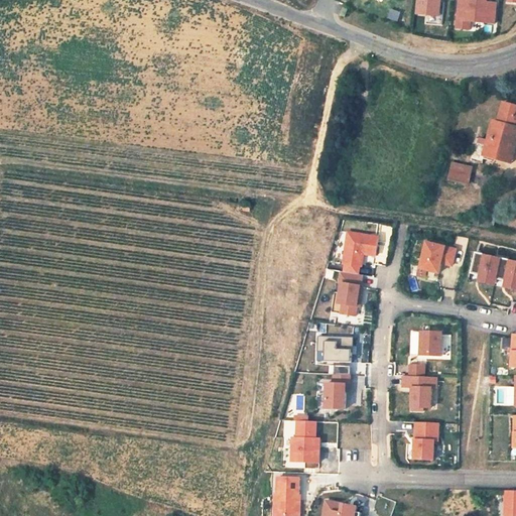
[(442,25),(442,0),(417,0),(418,15),(425,15),(425,25),(442,25)]
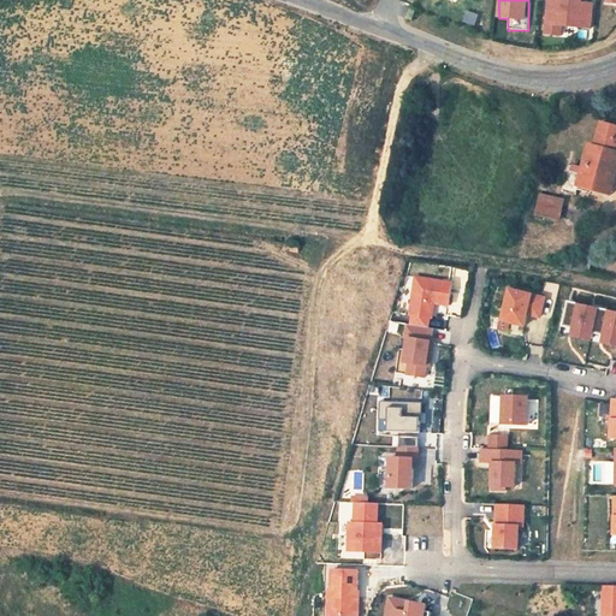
[(582,0),(546,0),(543,36),(562,37),(563,29),(592,33),(596,5),(584,4),(582,0)]
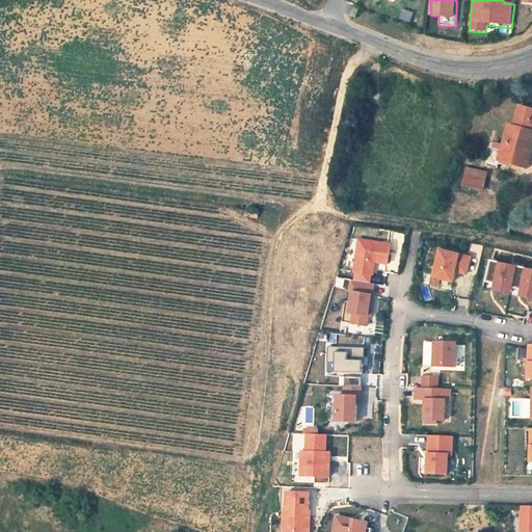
[(354,21),(357,12),(352,10),(349,19),(354,21)]
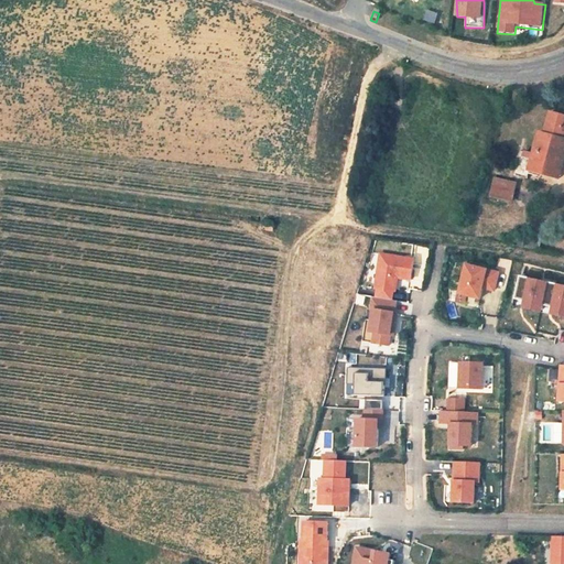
[(434,17),(424,12),(421,21),(432,24),(434,17)]
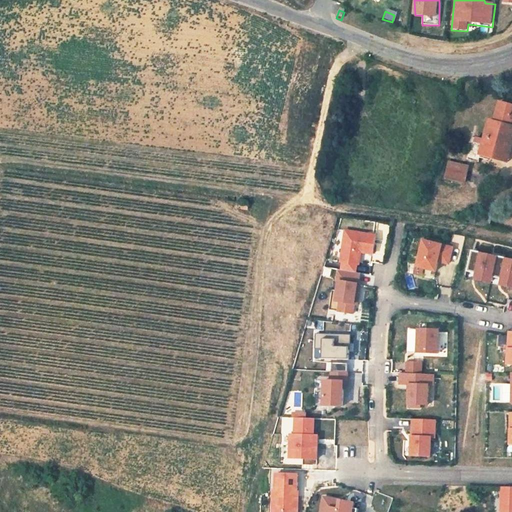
[(479,162),(481,154),(502,160),(508,139),(511,139),(511,105),(500,102),(494,121),(490,120),(484,140),(477,138),(476,138),(473,137),(467,159),(479,162)]
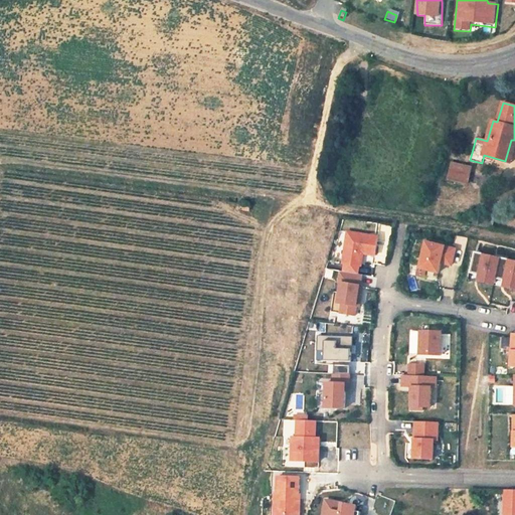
[(514,140),(511,140),(505,161),(511,163),(514,148),(514,140)]
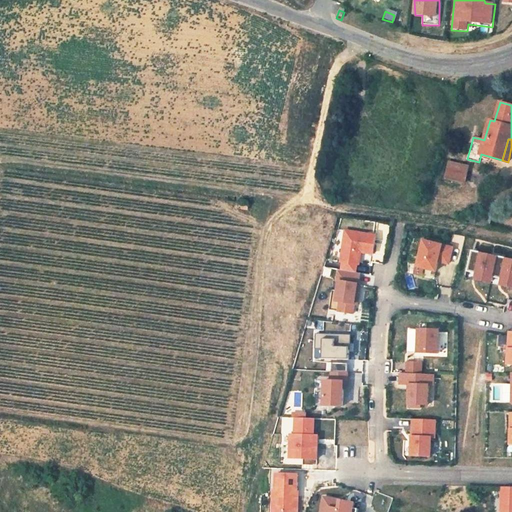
[(488,182),(466,176),(470,164),(448,159),(443,178),(486,189),(488,182)]
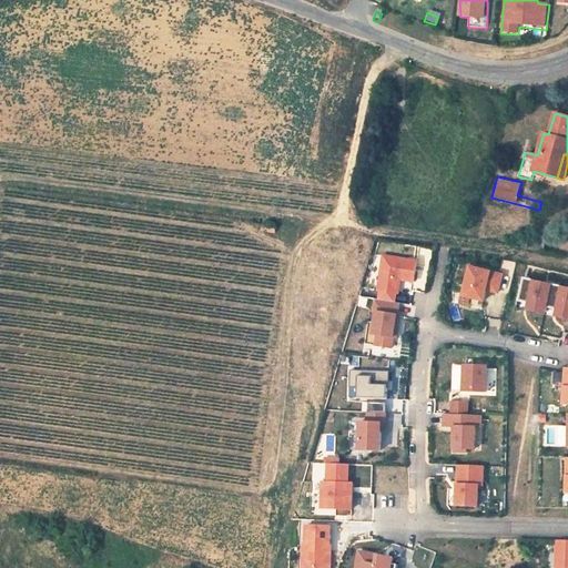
[(416,262),(382,256),(376,291),(379,291),(395,294),(397,294),(401,275),(404,276),(403,281),(413,282),(416,262)]
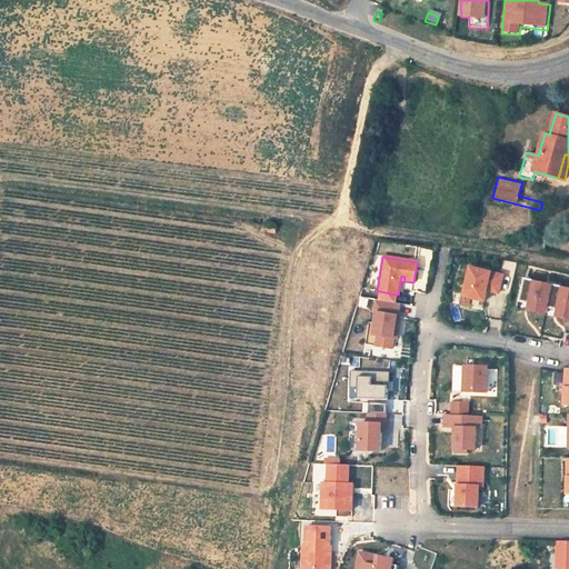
[(498,293),(502,276),(470,267),(463,296),(471,298),(485,301),(487,290),(488,286),(490,286),(489,291),(498,293)]
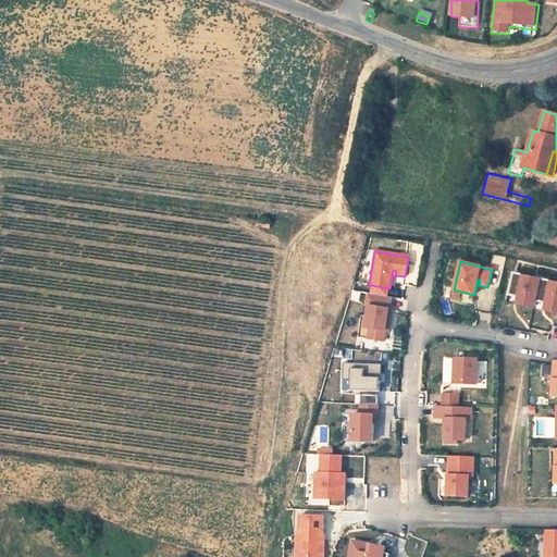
[(556,283),(516,273),(510,296),(519,298),(518,302),(537,308),(539,302),(547,305),(545,310),(556,312),(556,283)]
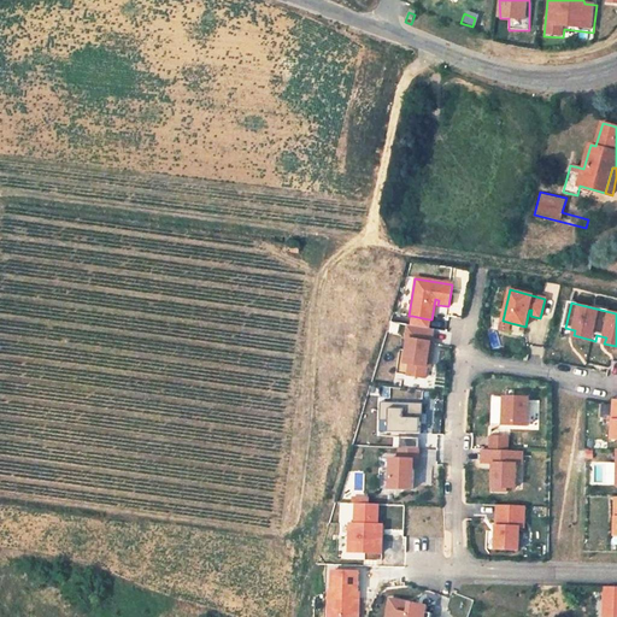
[(428,329),(429,319),(412,316),(410,327),(428,329)]
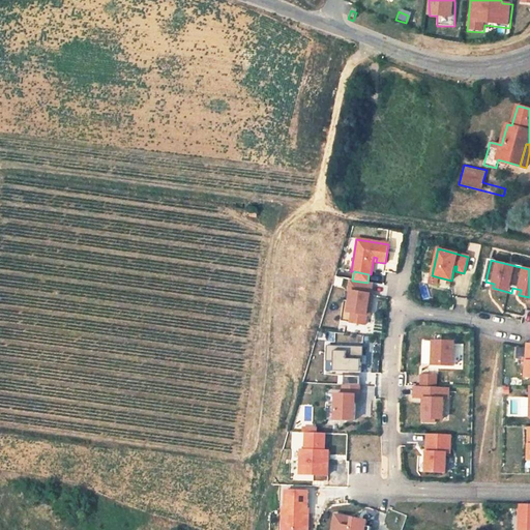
[(437,287),(439,277),(432,275),(430,285),(437,287)]
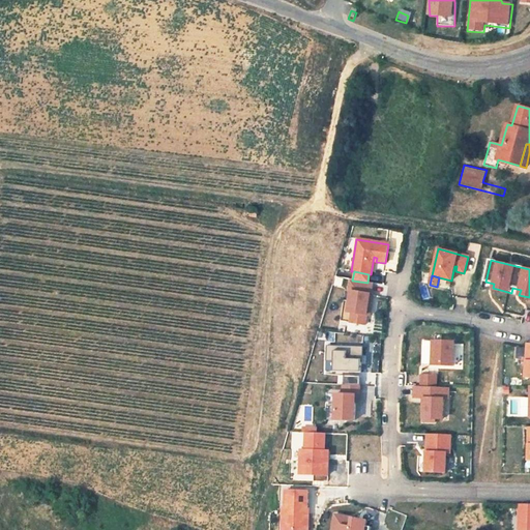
[(352,281),(349,280),(347,291),(350,291),(347,312),(351,313),(349,323),(364,325),(366,315),(367,304),(371,305),(373,294),(370,294),(372,283),(367,283),(352,281)]
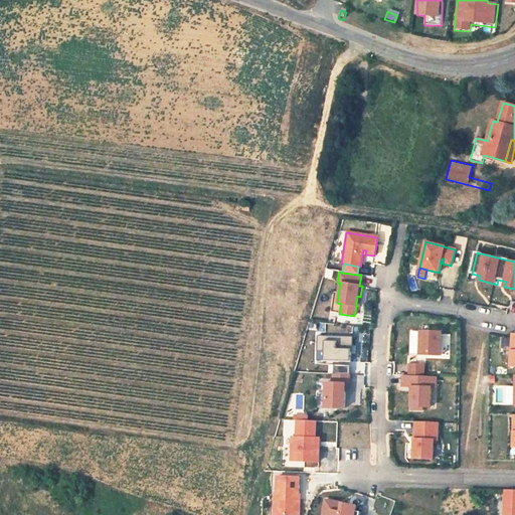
[(441,348),(441,332),(420,331),(419,348),(419,355),(441,356),(441,348)]
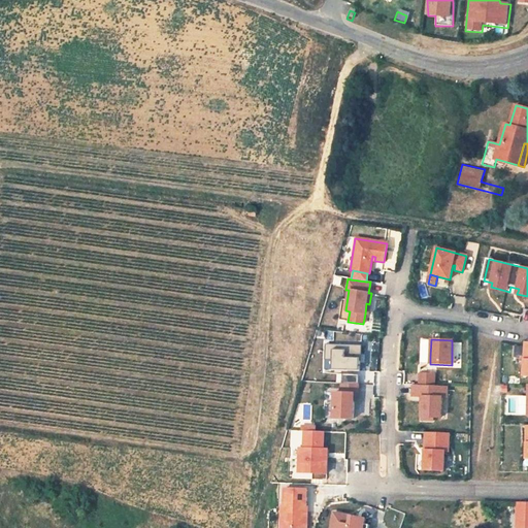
[(326,369),(361,369),(361,343),(326,343),(326,369)]
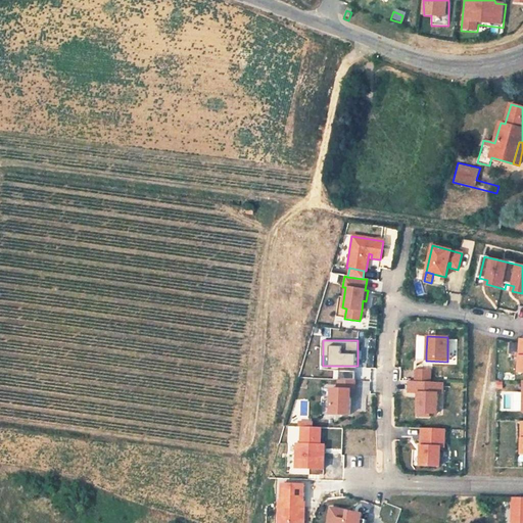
[(430,380),(430,369),(416,369),(416,380),(430,380)]
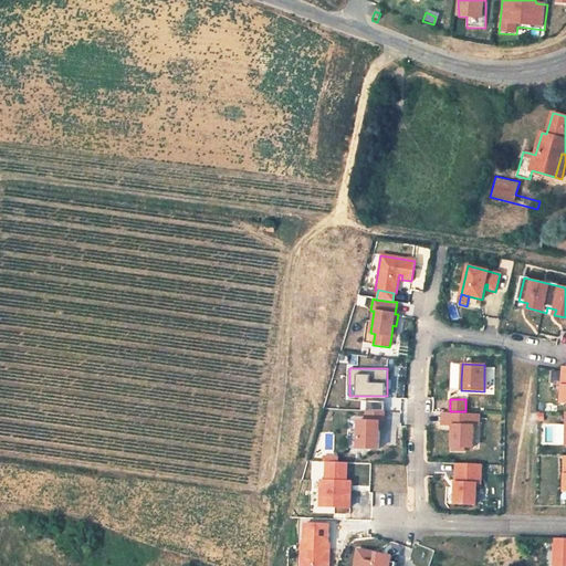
[(379,429),(380,422),(384,422),(385,412),(366,411),(366,421),(358,420),(357,449),(379,449),(379,429)]
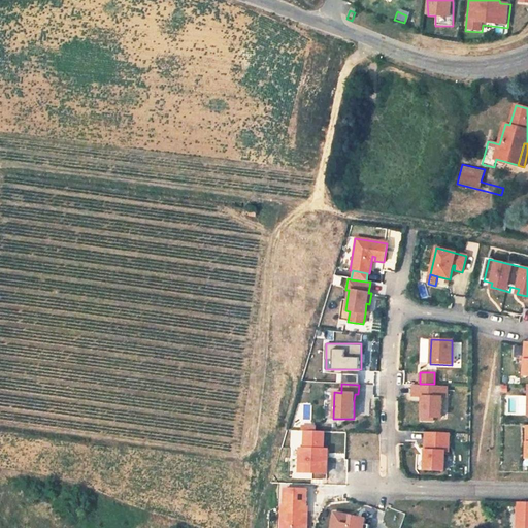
[(450,385),(413,384),(411,396),(421,396),(420,417),(422,417),(422,420),(434,420),(434,417),(443,417),(444,395),(425,395),(425,392),(449,393),(450,385)]
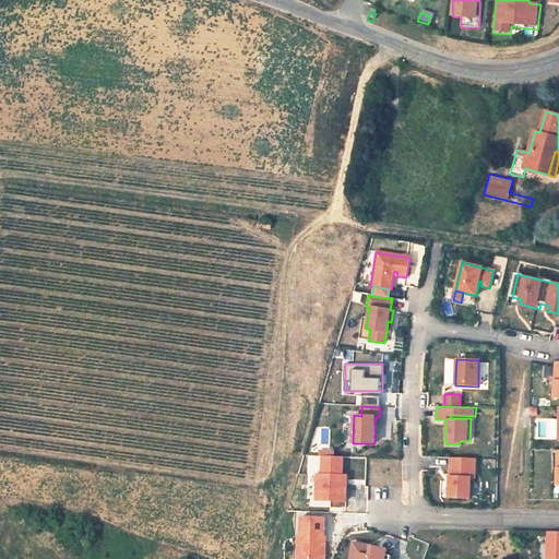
[(474,478),(475,459),(450,458),(448,497),(470,498),(471,478),(474,478)]
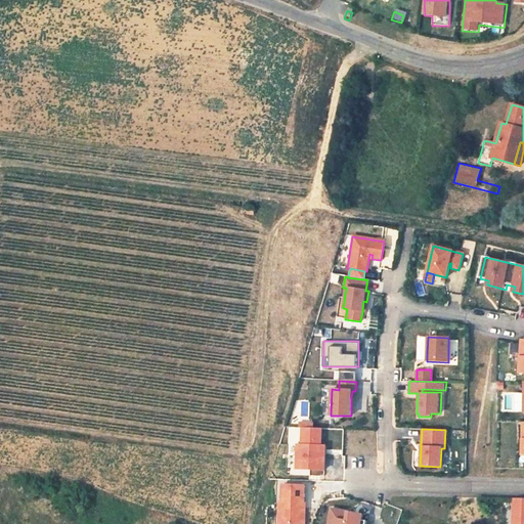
[(297,453),(297,469),(324,470),(325,453),(319,452),(319,446),(321,446),(321,437),(302,436),(302,453),(297,453)]
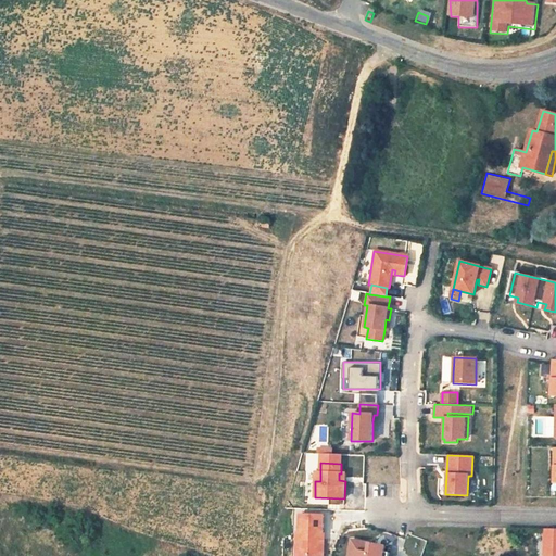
[(324,515),(300,515),(300,532),(297,532),(297,555),(324,555),(325,533),(324,533),(324,515)]
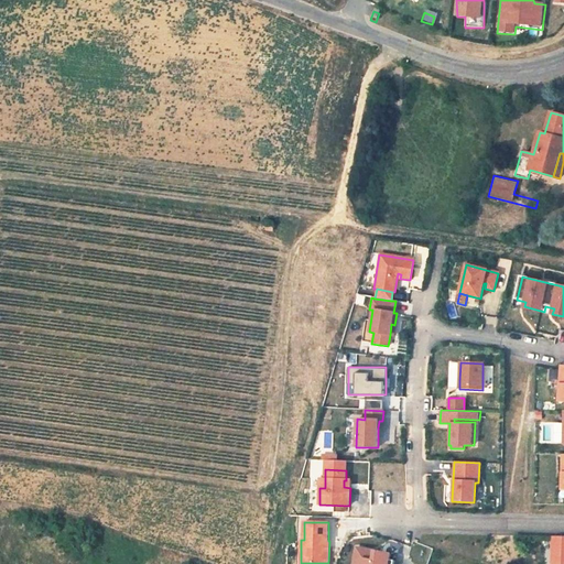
[(563,563),(563,535),(552,537),(550,563),(563,563)]
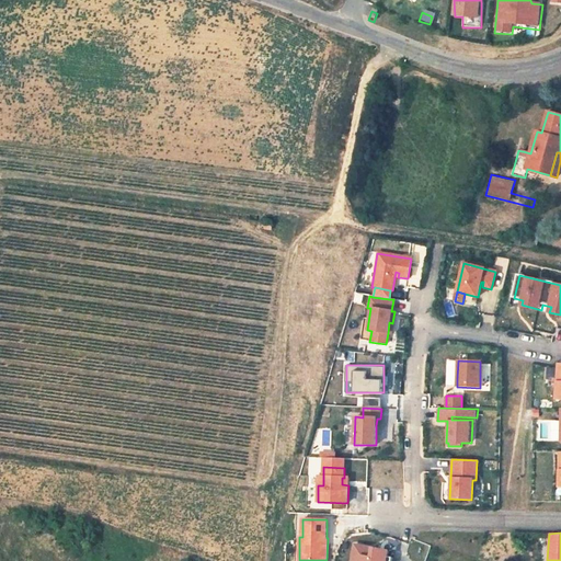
[(391,560),(392,558),(388,557),(379,556),(380,549),(355,545),(351,560),(391,560)]
